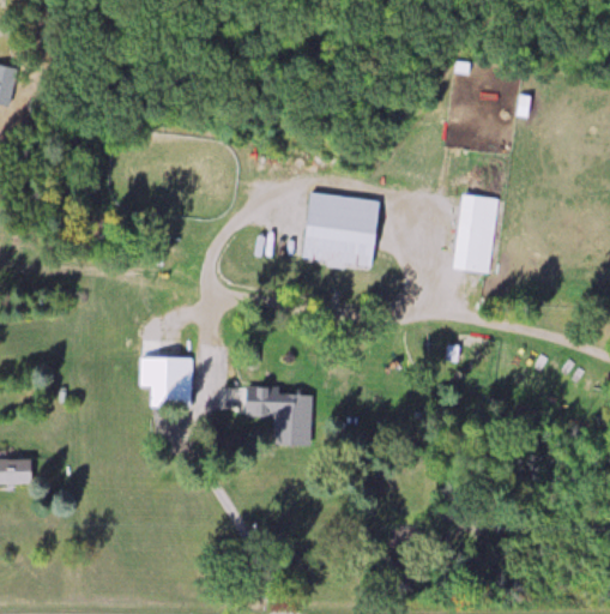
[(527,115),(527,96),(517,96),(517,115),(527,115)]
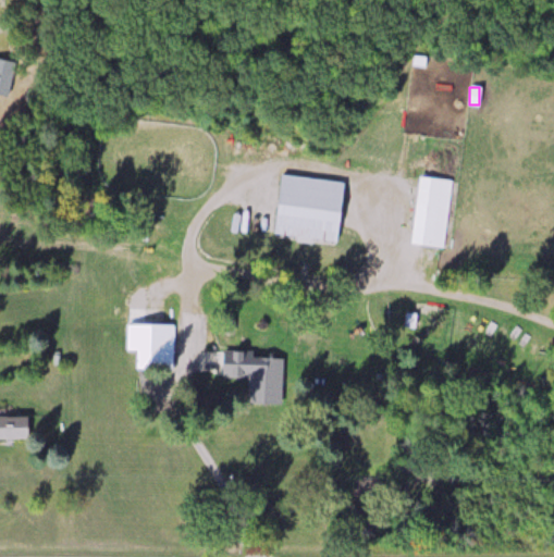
[(346,182),(283,174),(275,235),(339,243),(346,182)]
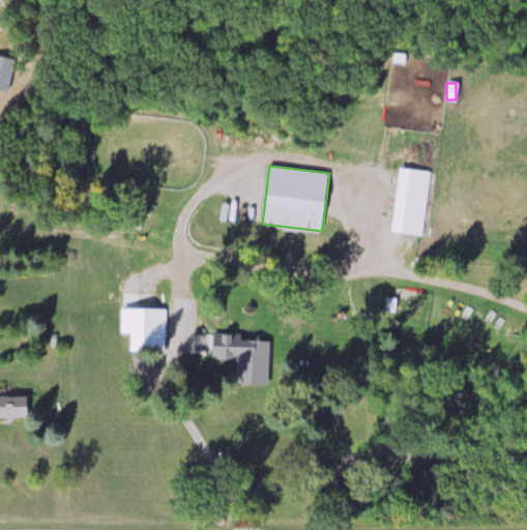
[(391,233),(422,236),(429,170),(399,167),(391,233)]
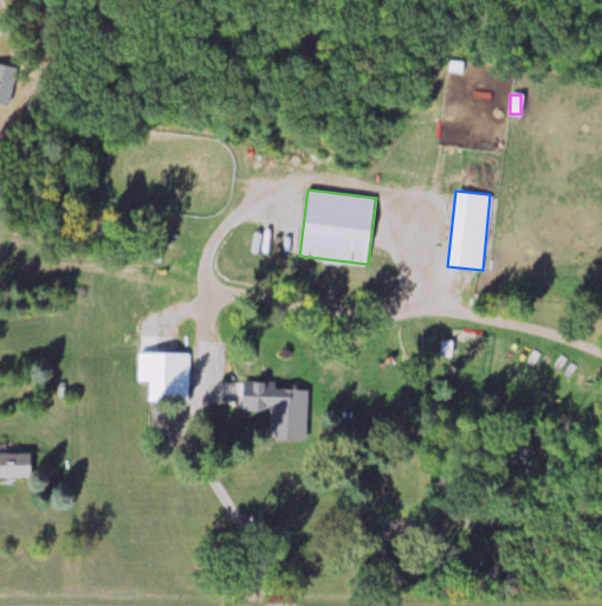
[(149,401),(189,401),(189,353),(149,353),(149,401)]
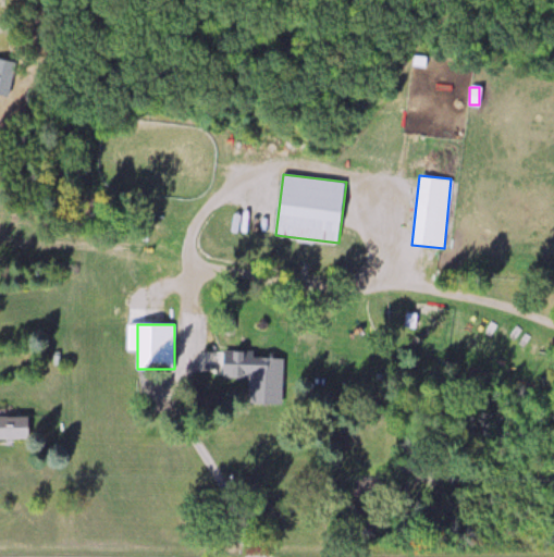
[(222,378),(248,379),(248,404),(282,405),(283,355),(222,354),(222,378)]
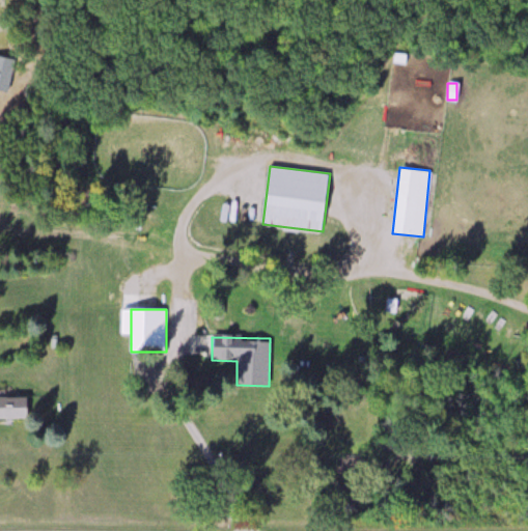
[(0,419),(27,419),(27,397),(0,397),(0,419)]
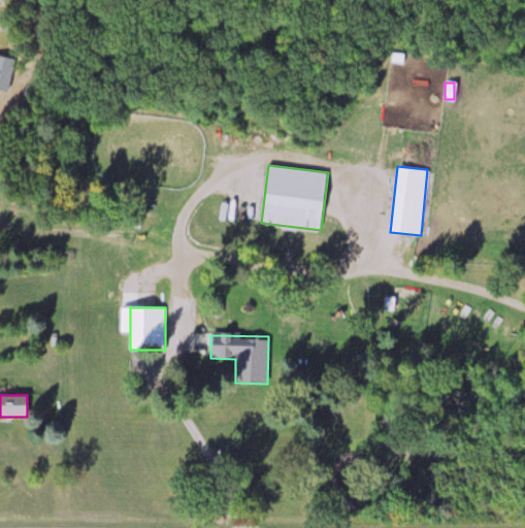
All buildings are outlined.
